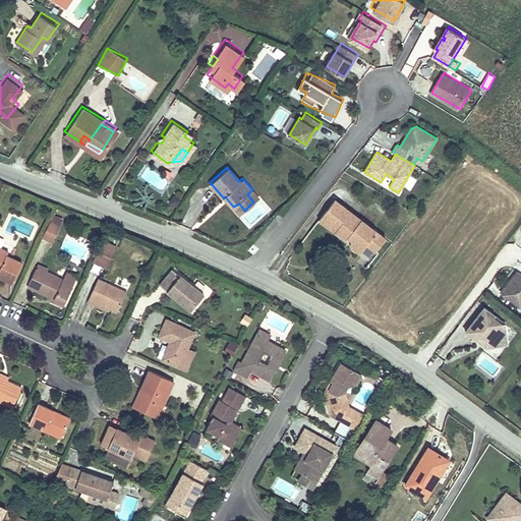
[(258,197),(252,189),(247,194),(253,201),(258,197)]
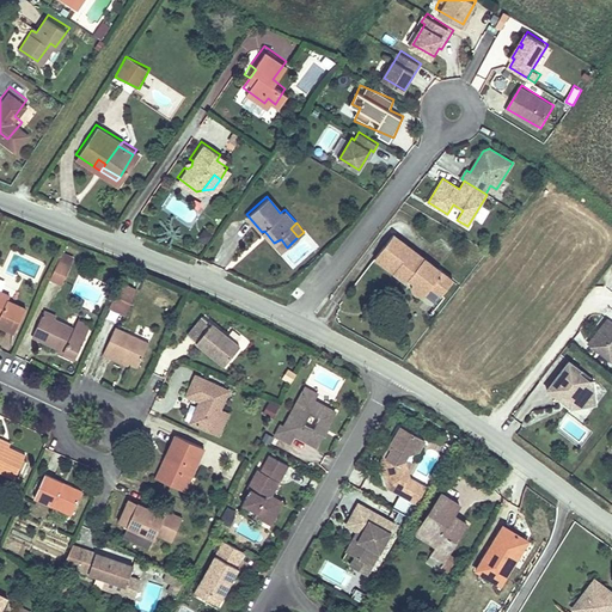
[(208,244),(213,233),(204,228),(199,239),(208,244)]
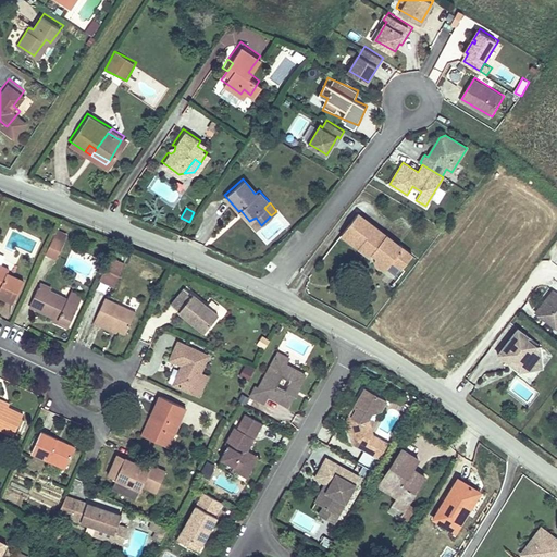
[(417,256),(360,213),(344,235),(372,258),(376,254),(381,256),(381,262),(383,268),(388,268),(393,267),(398,262),(407,270),(417,256)]
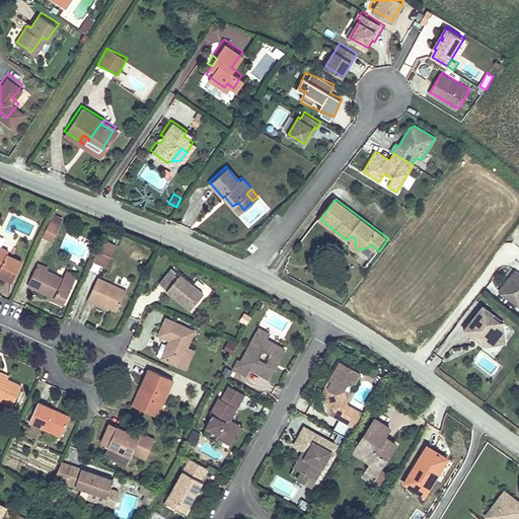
[(238,203),(232,206),(238,214),(243,210),(238,203)]
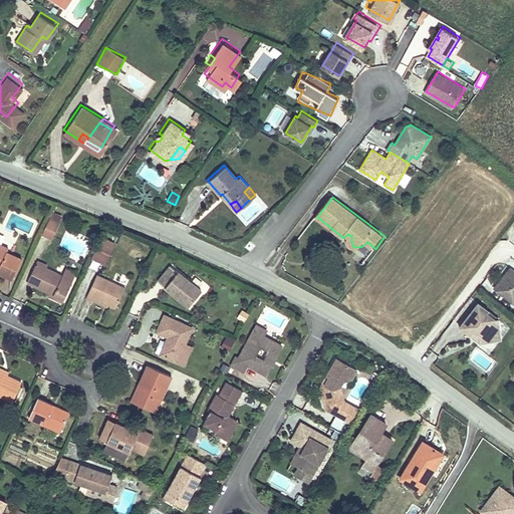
[(43,236),(53,239),(62,214),(51,211),(43,236)]
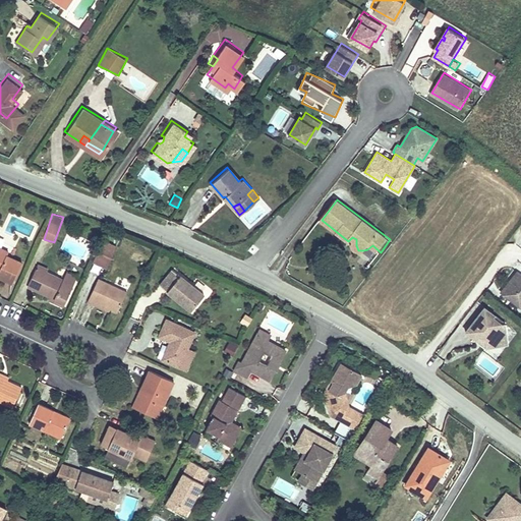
[(116,246),(103,240),(93,261),(107,267),(116,246)]
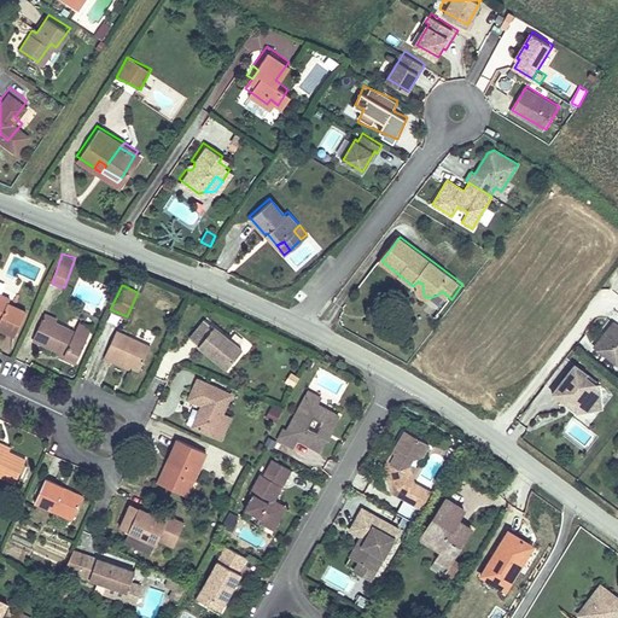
[(0,291),(0,327),(16,334),(27,309),(12,303),(15,298),(0,291)]
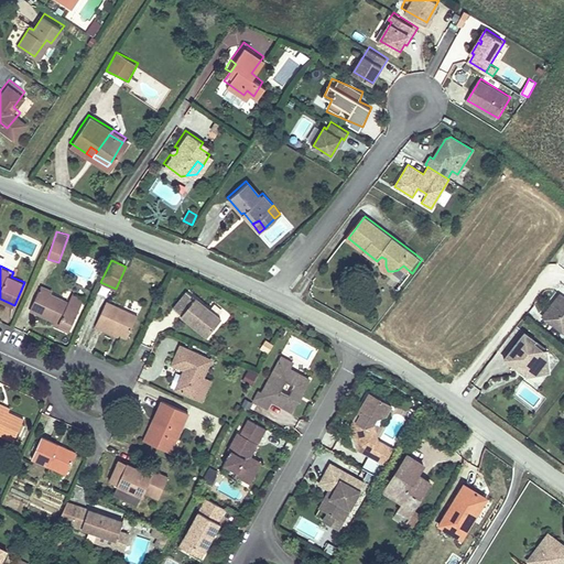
[(41,285),(30,308),(69,328),(79,307),(69,302),(47,292),(50,289),(41,285)]
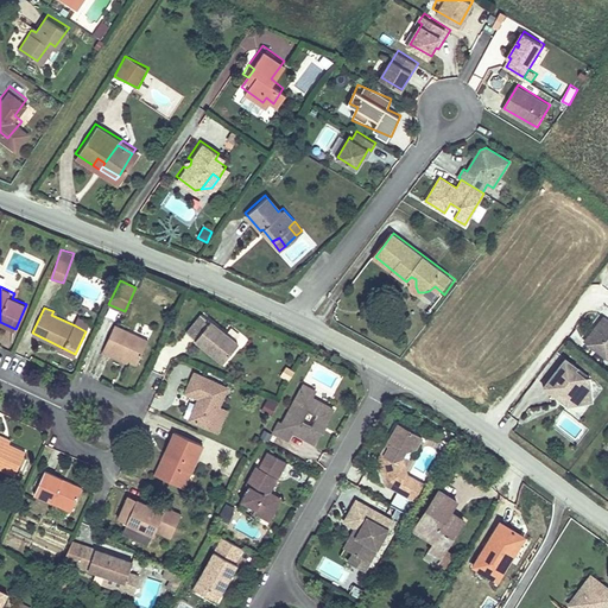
[(241,342),(206,311),(190,330),(227,360),(241,342)]
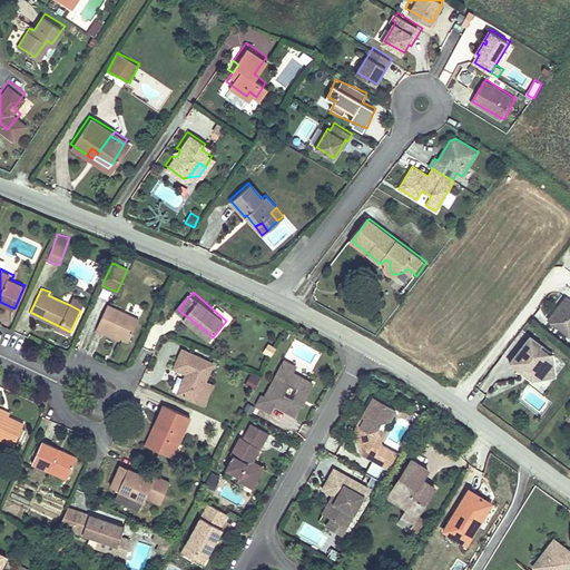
[(569,334),(569,296),(566,294),(547,317),(569,334)]
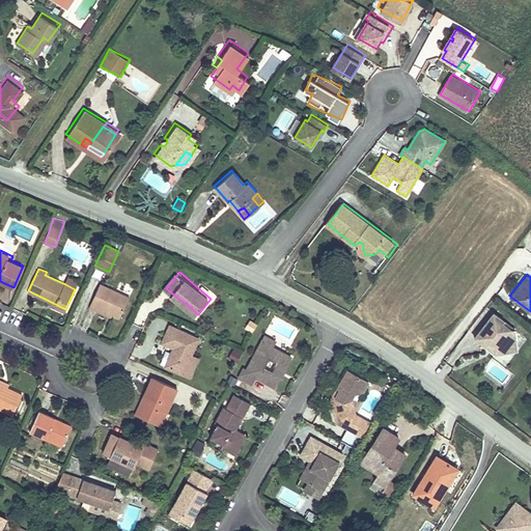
[(68,277),(65,284),(75,289),(79,282),(68,277)]
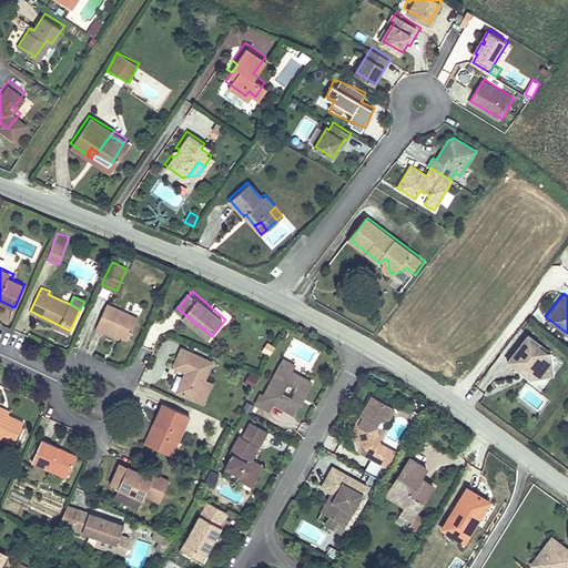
[(140,317),(108,303),(95,328),(107,334),(108,331),(122,337),(129,341),(140,317)]
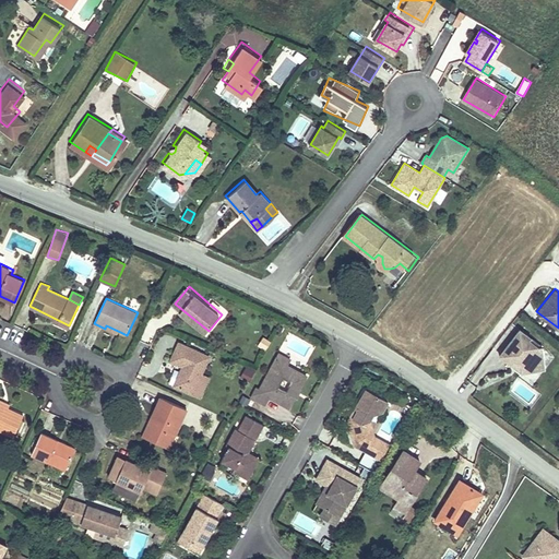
[(68,329),(69,325),(55,318),(54,321),(68,329)]
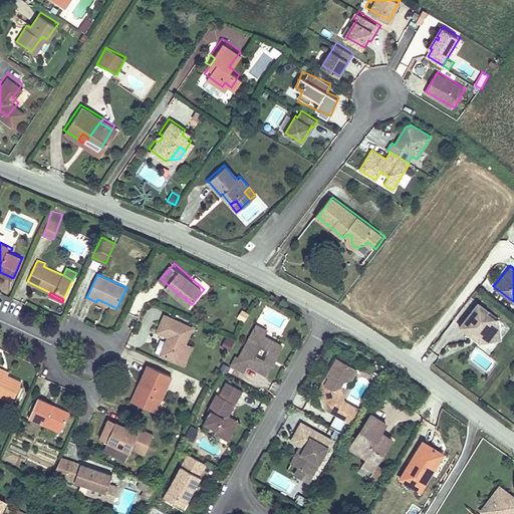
[(110,305),(97,299),(96,302),(108,308),(110,305)]
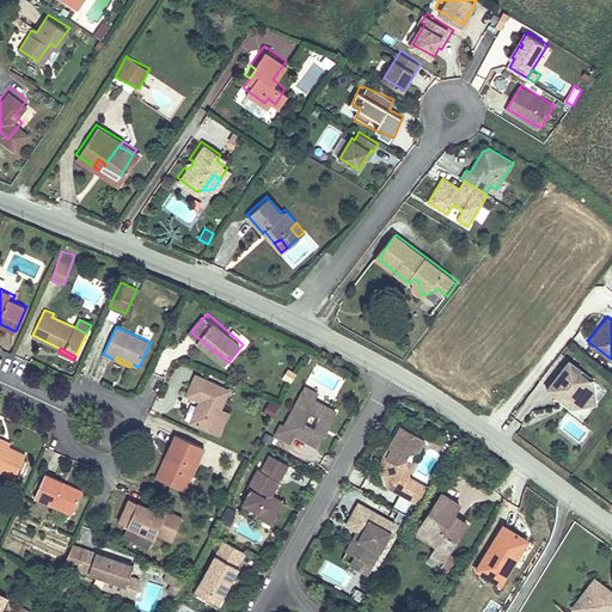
[(582,407),(592,404),(593,393),(604,392),(601,379),(576,360),(555,390),(567,398),(569,393),(574,392),(581,401),(582,407)]
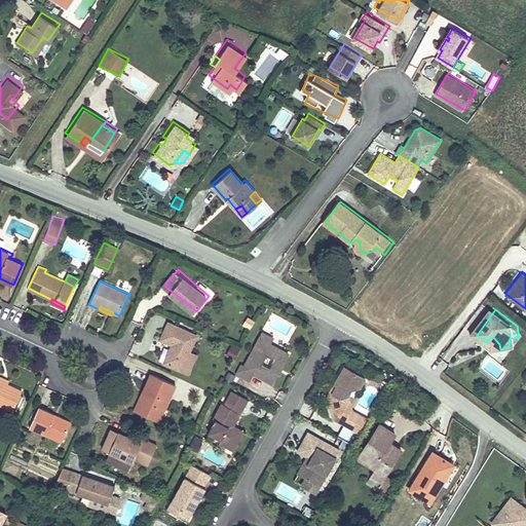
[(199,336),(172,323),(163,339),(175,344),(179,346),(177,349),(174,348),(166,364),(184,372),(199,336)]
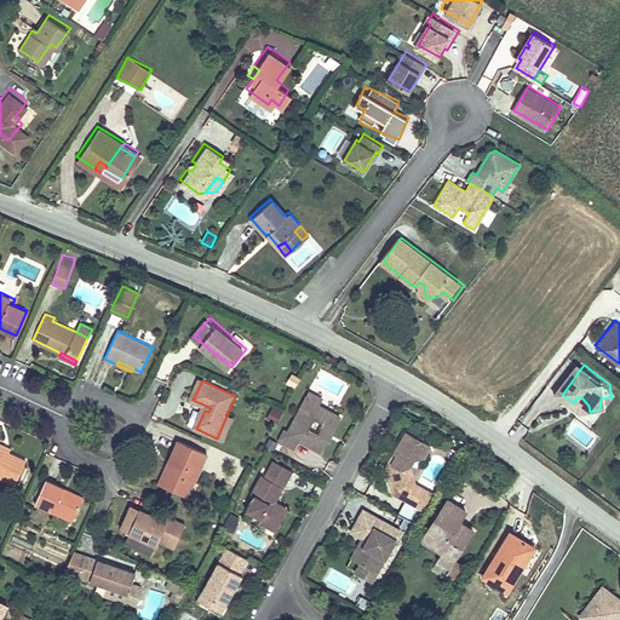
[(313,403),(325,409),(329,401),(317,394),(313,403)]
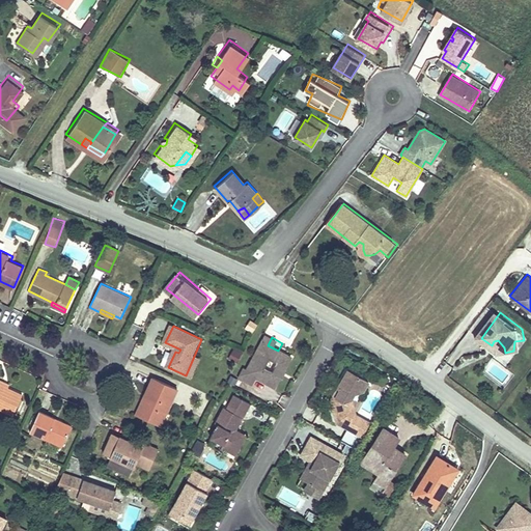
[(494,341),(492,345),(501,354),(505,353),(504,347),(498,340),(494,341)]
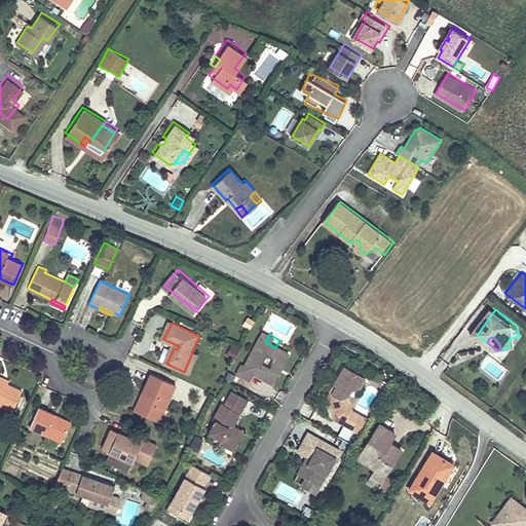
[(276,386),(284,375),(272,370),(267,367),(272,358),(277,361),(275,364),(287,370),(293,358),(275,347),(265,342),(251,368),(248,366),(241,376),(255,383),(259,376),(276,386)]
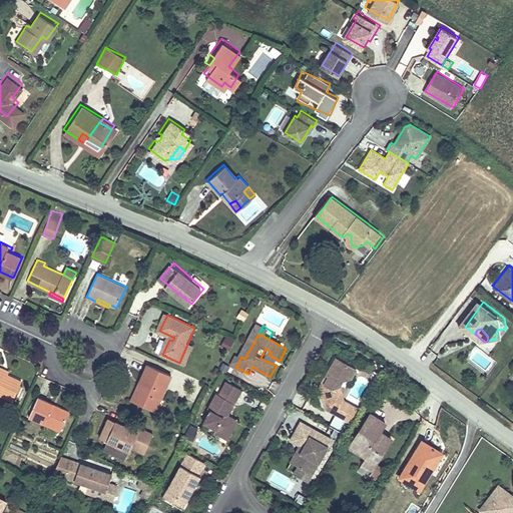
[(280,361),(269,355),(266,361),(277,366),(280,361)]
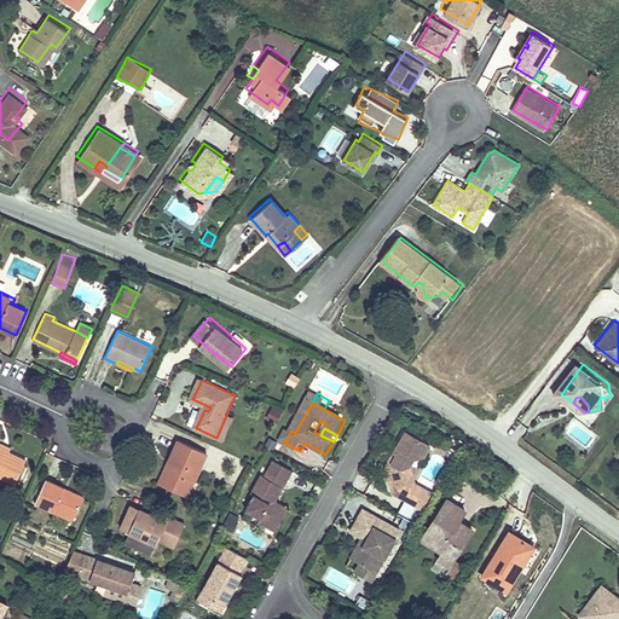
[(0,441),(0,476),(15,484),(27,460),(0,447),(0,441)]
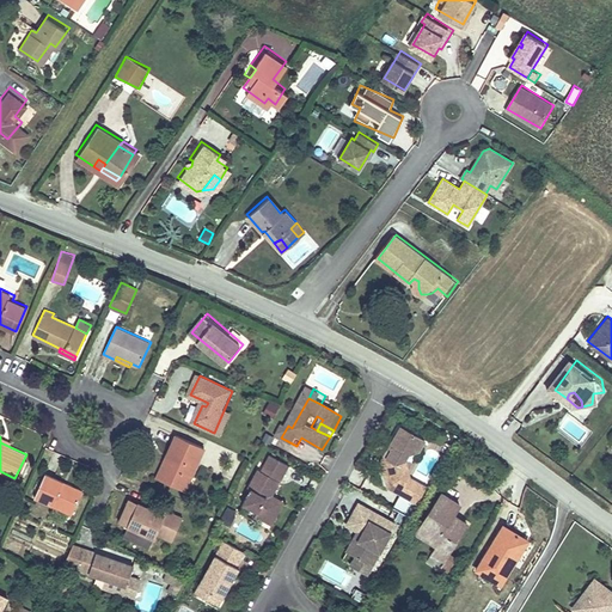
[(11,442),(0,436),(0,442),(8,446),(11,442)]
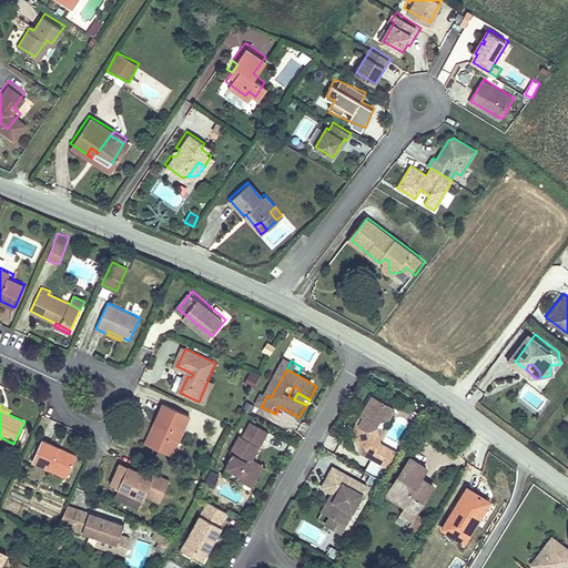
[(192,417),(165,405),(155,423),(160,425),(150,445),(173,457),(192,417)]
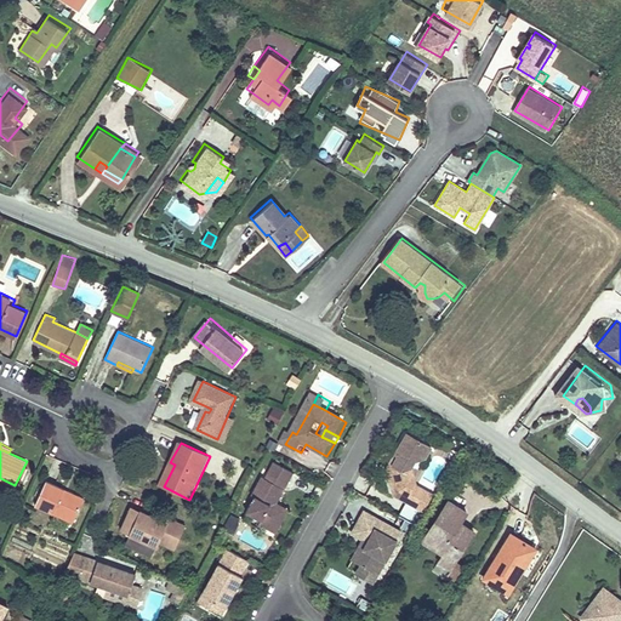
[(397,500),(410,508),(420,490),(415,472),(419,466),(428,463),(434,454),(420,445),(404,449),(399,457),(400,462),(397,469),(393,468),(389,474),(397,500)]
